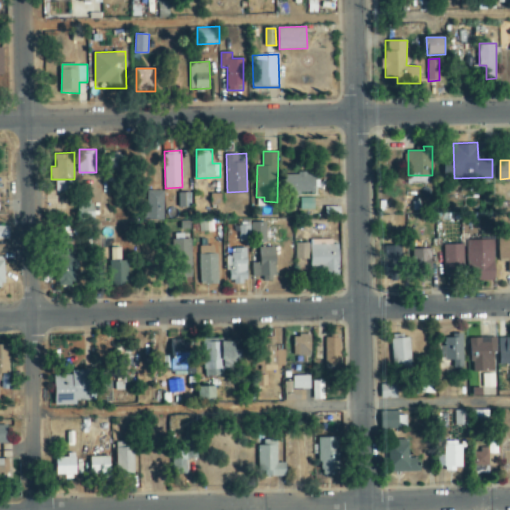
[(314,172),(284,173),(285,192),(315,191),(314,172)]
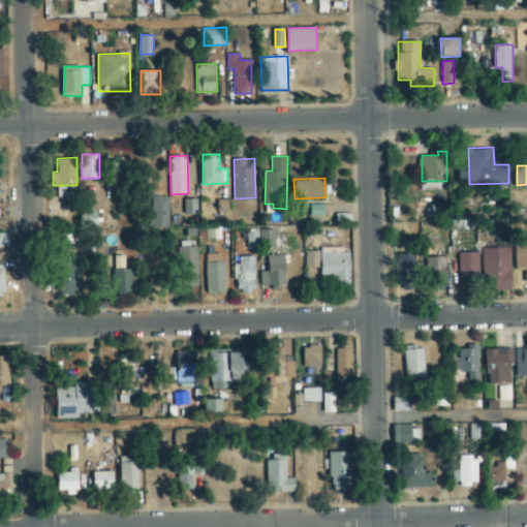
[(169,195),(152,195),(152,226),(169,226),(169,195)]
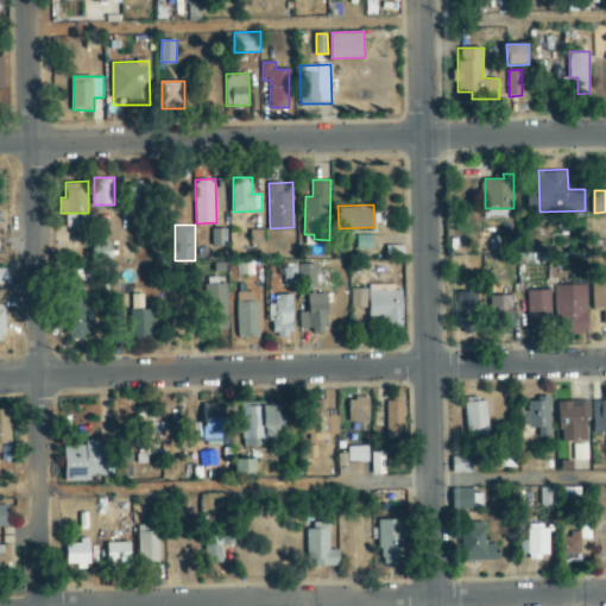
[(227,227),(213,227),(213,245),(228,245),(227,227)]
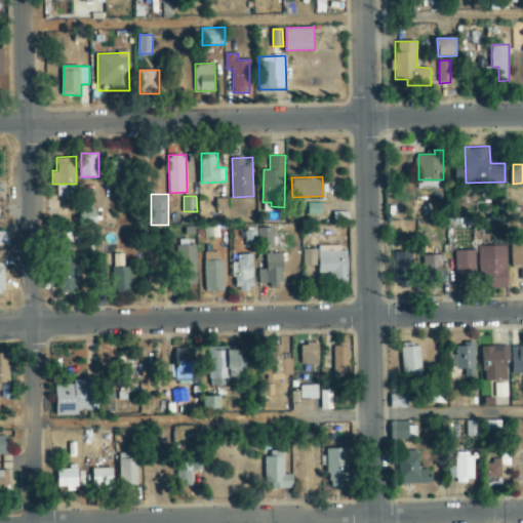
[(80,225),(96,225),(96,205),(80,205),(80,225)]
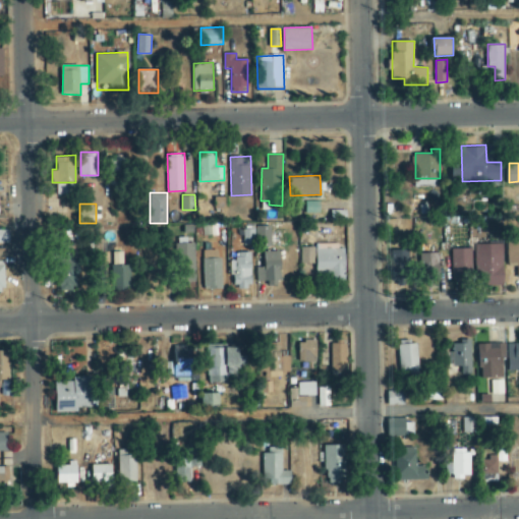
[(244,245),(272,244),(272,226),(244,226),(244,245)]
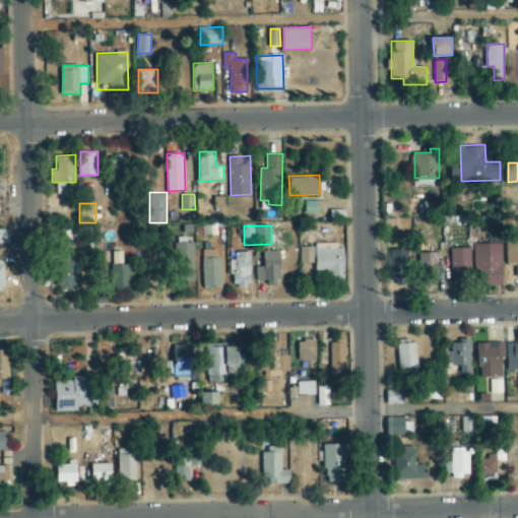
[(0,241),(9,242),(10,229),(0,229),(0,241)]
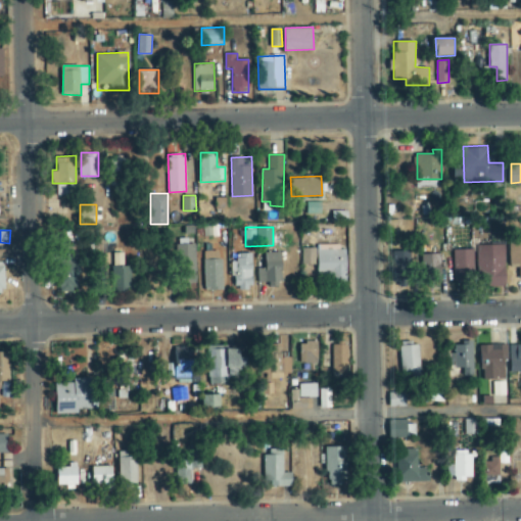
[(520,233),(510,234),(511,264),(519,264),(520,278),(520,233)]
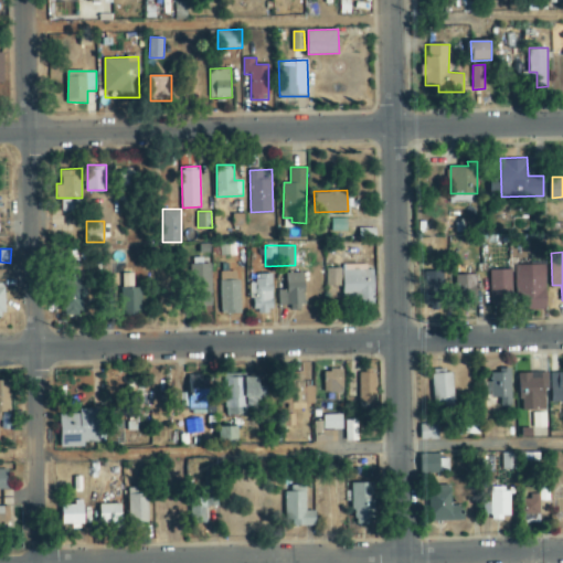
[(212,259),(193,259),(193,295),(212,295),(212,259)]
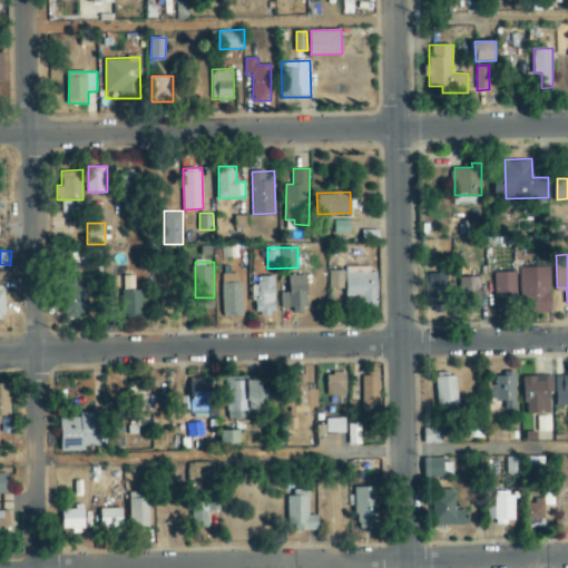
[(552,266),(527,265),(526,311),(551,311),(552,266)]
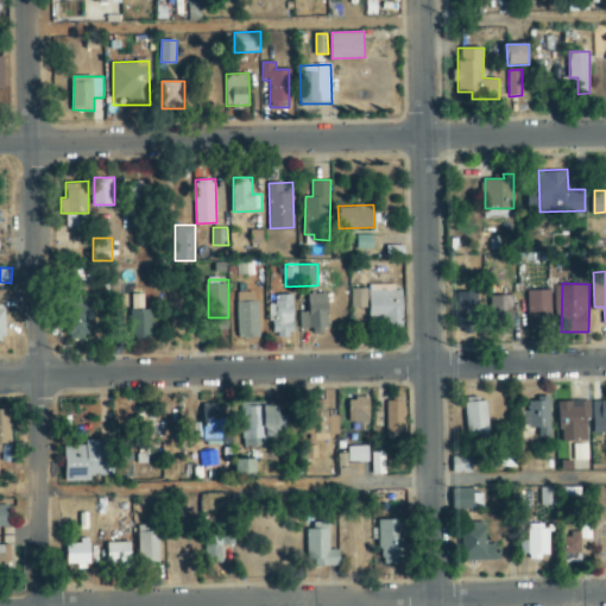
[(404,323),(403,284),(370,285),(371,324),(404,323)]
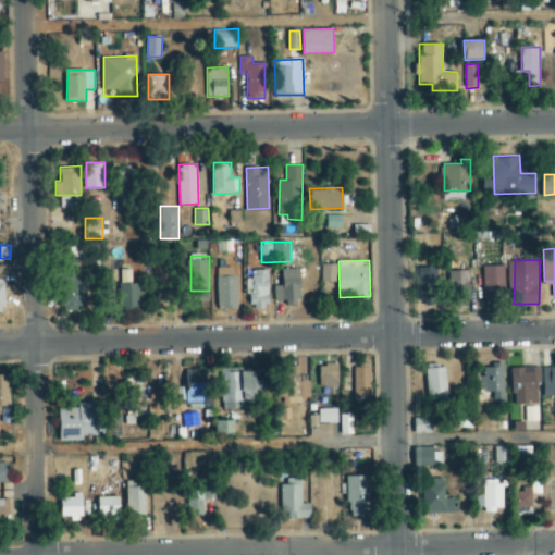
[(322,281),(336,281),(337,263),(322,263),(322,281)]
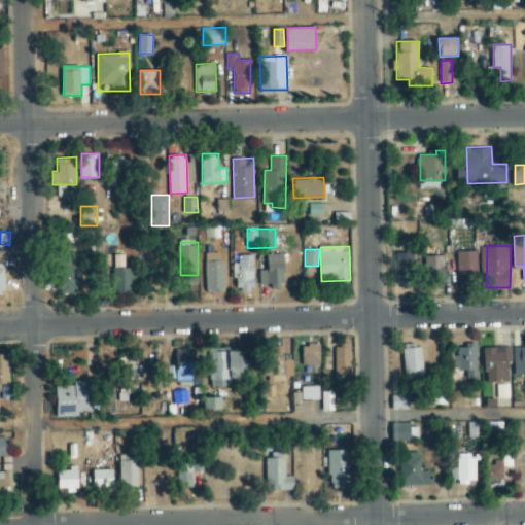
[(457,282),(478,282),(479,250),(458,250),(457,282)]
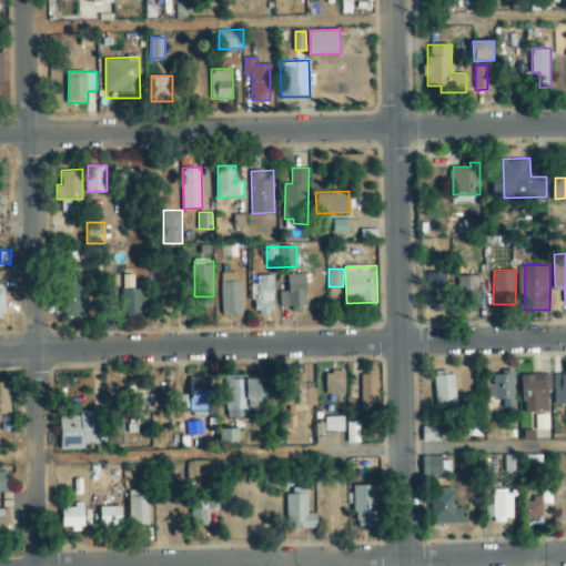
[(242,314),(241,271),(222,272),(222,314),(242,314)]
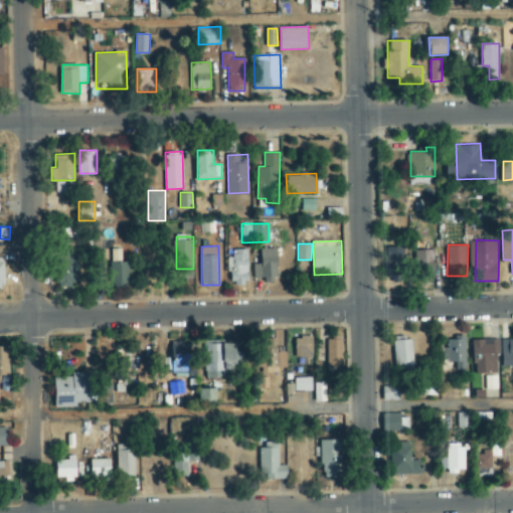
[(405,245),(387,246),(388,280),(406,279),(405,245)]
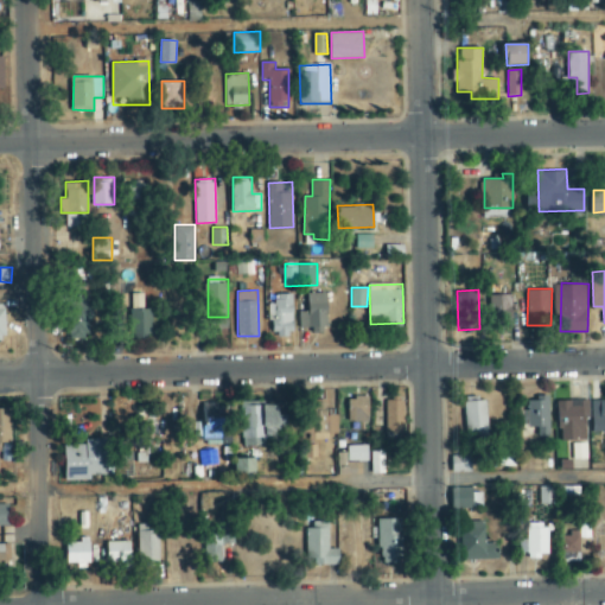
[(300,310),(300,328),(328,328),(328,292),(309,292),(309,310),(300,310)]
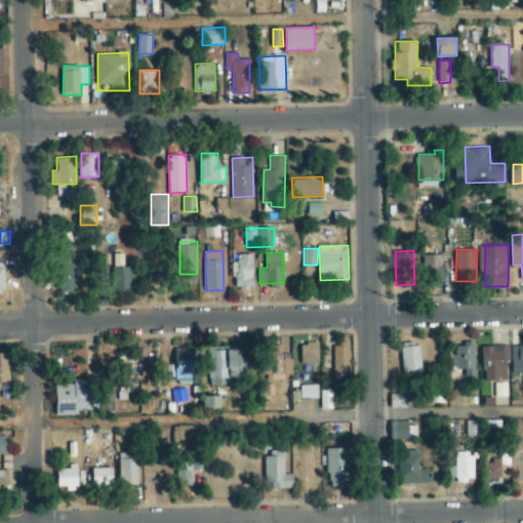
[(124,253),(114,253),(115,288),(132,287),(131,266),(125,267),(124,253)]
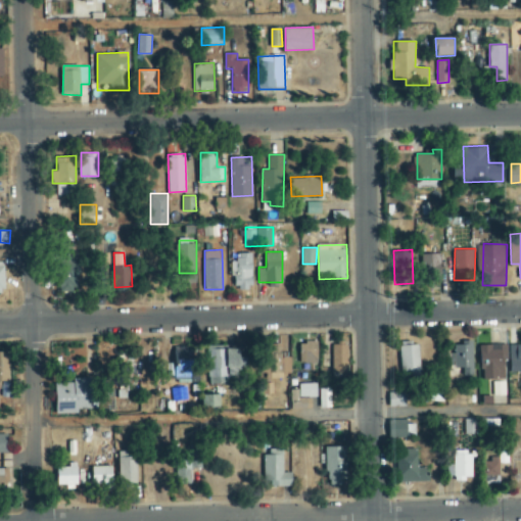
[(252,252),(238,252),(238,261),(233,261),(233,289),(253,288),(252,252)]
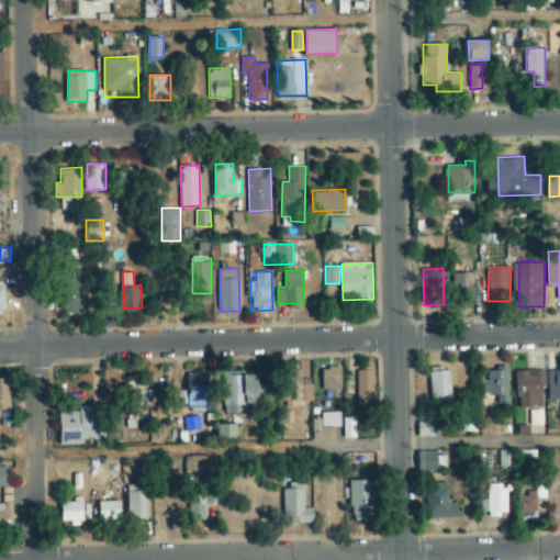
[(474,271),(454,272),(455,303),(476,303),(474,271)]
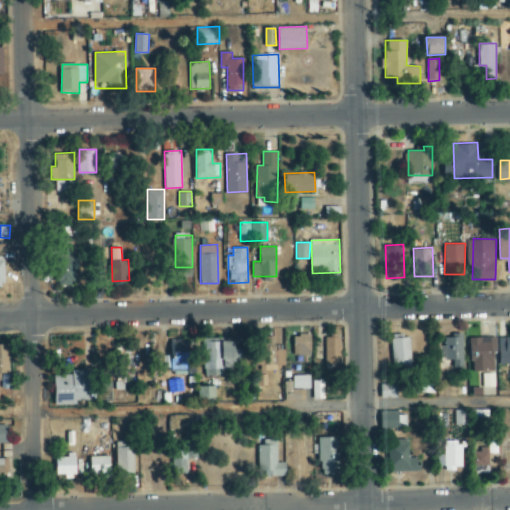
[(75,268),(79,268),(80,255),(64,254),(63,280),(74,281),(75,268)]
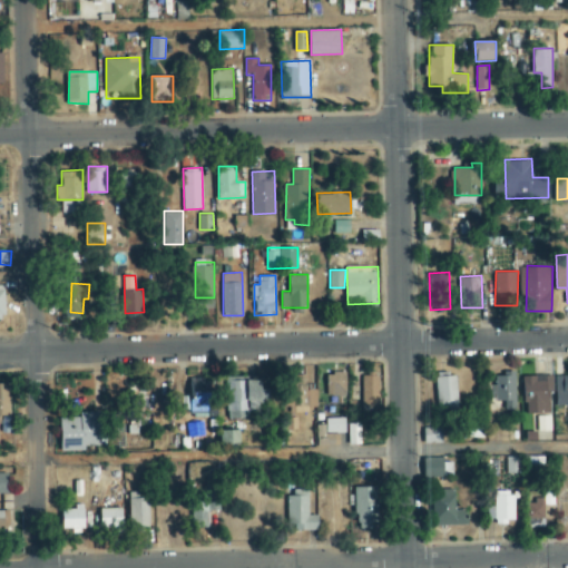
[(348,372),(329,372),(327,395),(348,395),(348,372)]
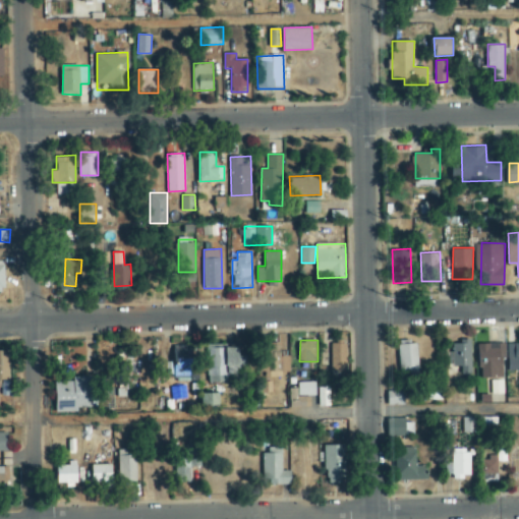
[(472,341),(453,341),(453,353),(448,353),(448,366),(472,365),(472,341)]
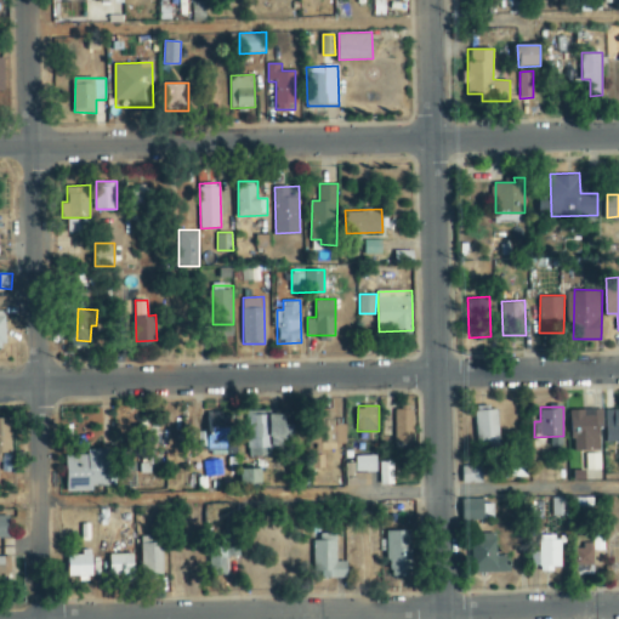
[(415,408),(396,408),(396,442),(414,442),(415,408)]
